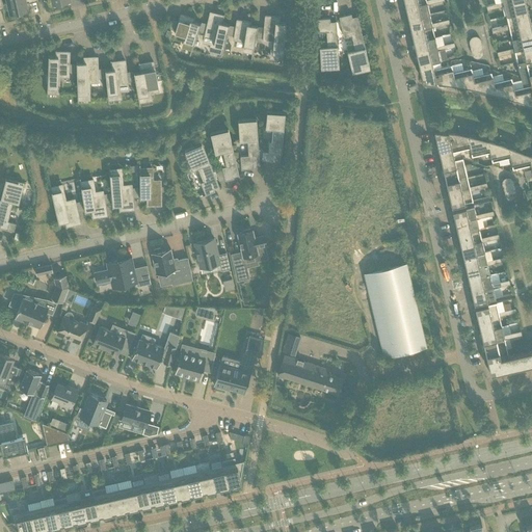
[(6,0),(8,5),(10,14),(12,14),(14,16),(21,15),(20,11),(27,10),(25,3),(28,2),(28,3),(37,1),(36,0),(6,0)]
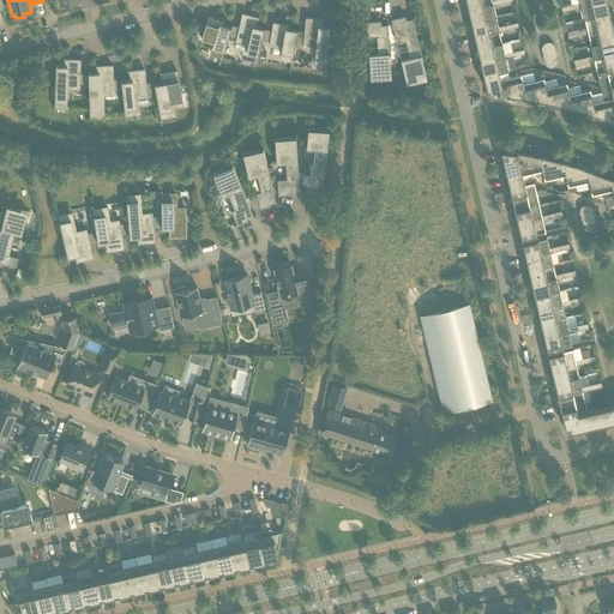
[(468,8),(471,22),(495,16),(493,5),(503,2),(501,0),(493,0),(492,0),(492,2),(468,8)]
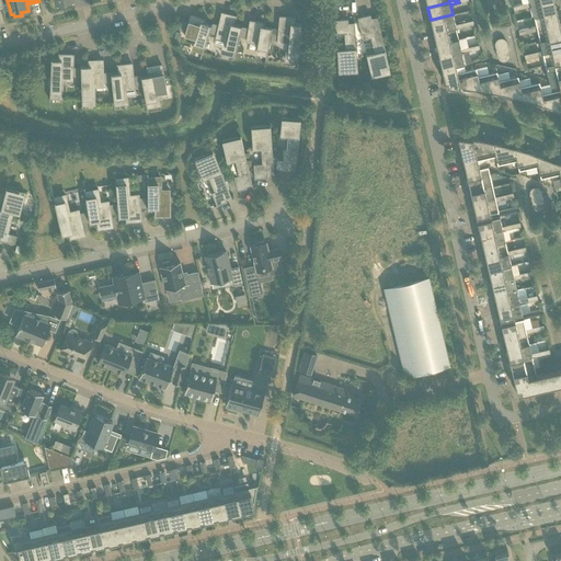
[(534,16),(556,11),(553,0),(549,0),(531,4),(531,7),(534,16)]
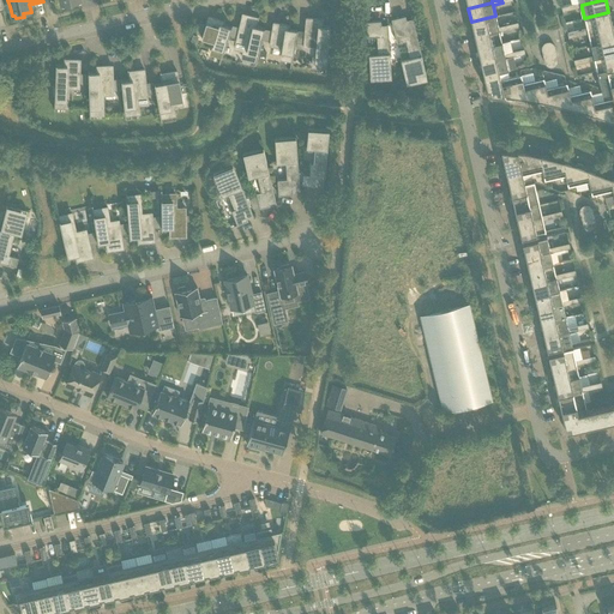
[(588,31),(612,25),(608,12),(584,18),(587,29),(577,31),(578,36),(588,34),(588,31)]
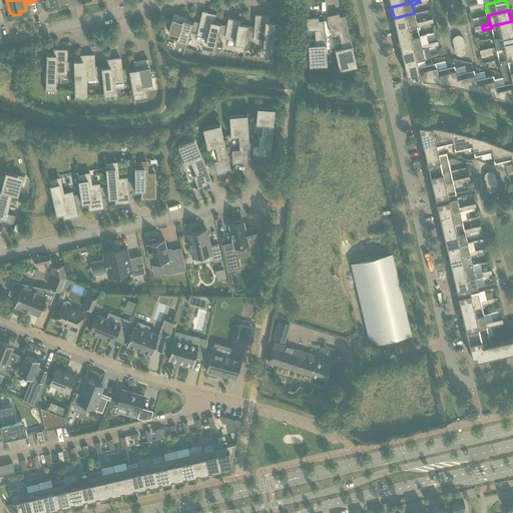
[(201,14),(197,32),(196,33),(197,33),(196,35),(204,37),(201,47),(213,50),(212,54),(213,54),(220,23),(219,23),(219,24),(214,23),(216,14),(215,14),(215,15),(202,12),(201,14)]
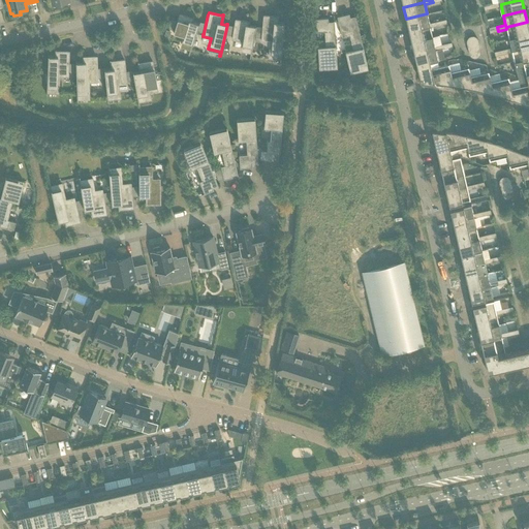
[(345,52),(349,72),(368,68),(355,16),(354,16),(354,17),(350,18),(349,13),(337,17),(341,37),(350,35),(353,50),(345,52)]
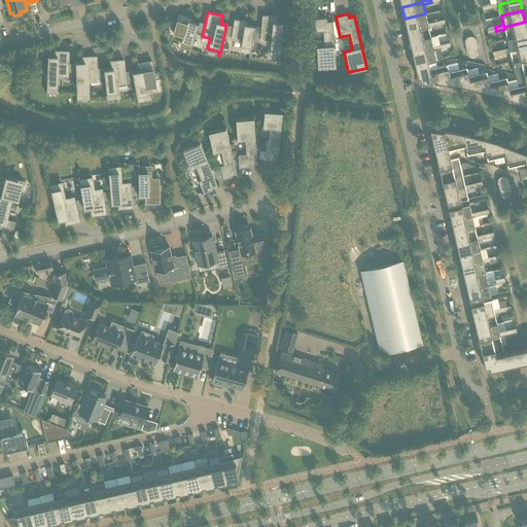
[(405,19),(407,30),(428,26),(427,24),(425,13),(405,19)]
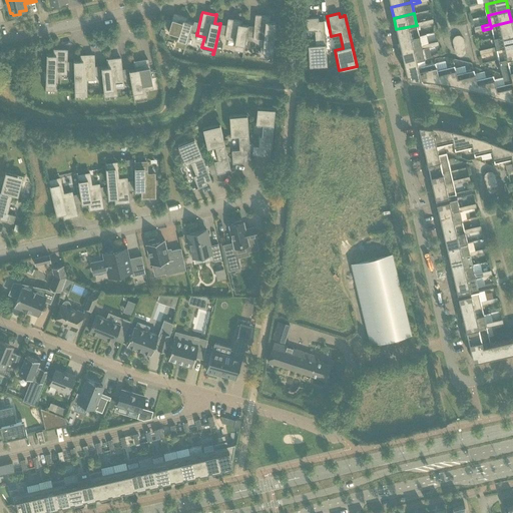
[(172,17),(168,29),(168,30),(168,33),(178,36),(175,43),(184,46),(182,53),(183,53),(192,22),(191,23),(186,22),(187,17),(186,18),(173,14),(173,17),(172,17)]
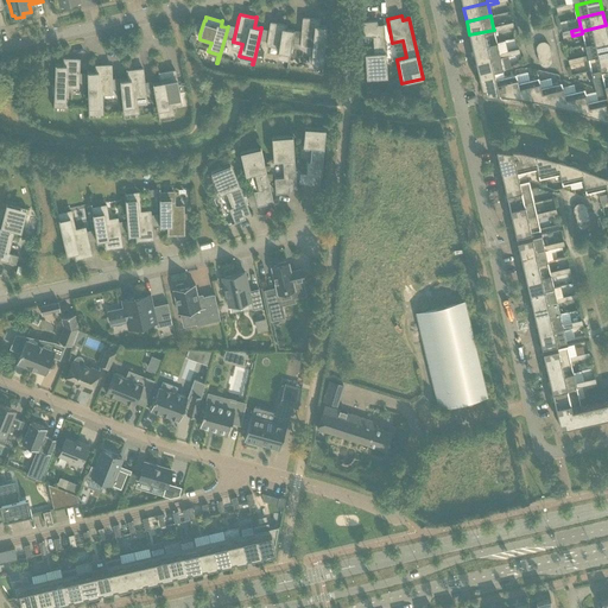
[(302,21),(301,44),(301,46),(312,48),(312,55),(310,55),(309,64),(322,65),(322,70),(327,25),(325,25),(325,27),(318,26),(320,18),(318,18),(318,19),(303,18),(303,21),(302,21)]
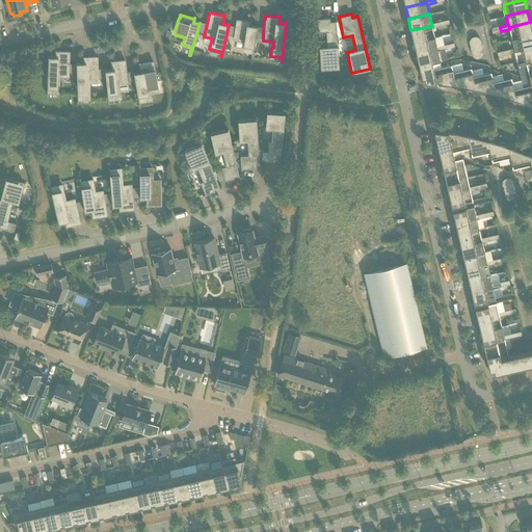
[(235,26),(234,36),(233,37),(234,37),(233,40),(244,42),(243,50),(253,51),(250,58),(251,58),(257,25),(256,26),(250,26),(251,19),(250,19),(250,20),(237,18),(236,21),(236,20),(235,26)]
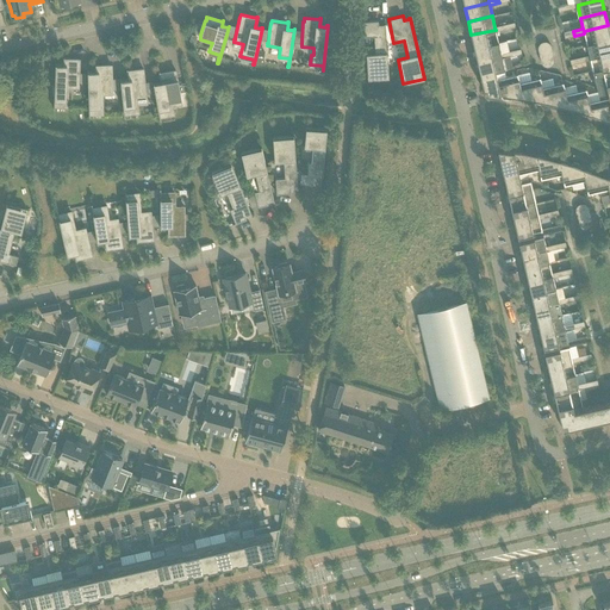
[(366,54),(367,79),(388,78),(385,24),(384,24),(384,25),(379,25),(378,20),(363,22),(365,37),(374,37),(375,54),(366,54)]
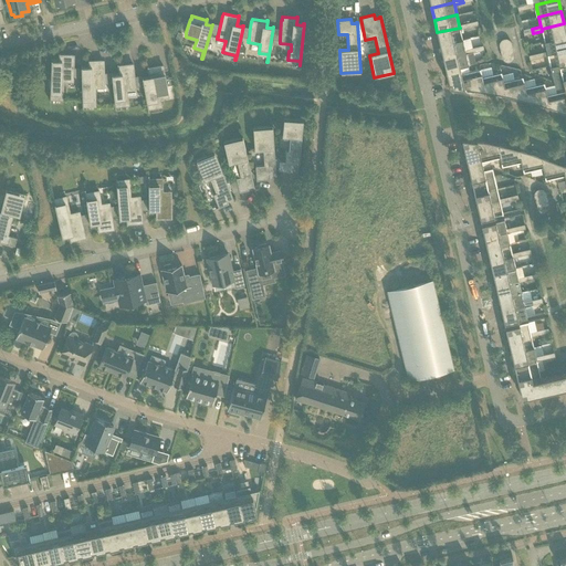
[(437,32),(440,44),(462,40),(460,30),(469,28),(468,23),(459,25),(460,28),(437,32)]
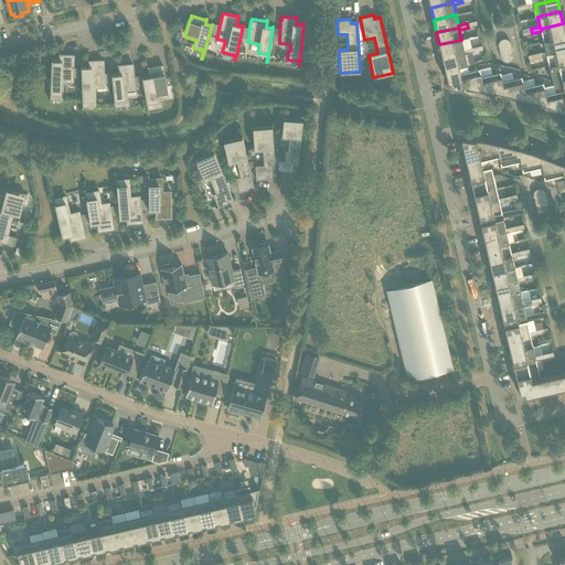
[(543,41),(564,35),(564,32),(563,23),(541,29),(541,31),(543,41)]
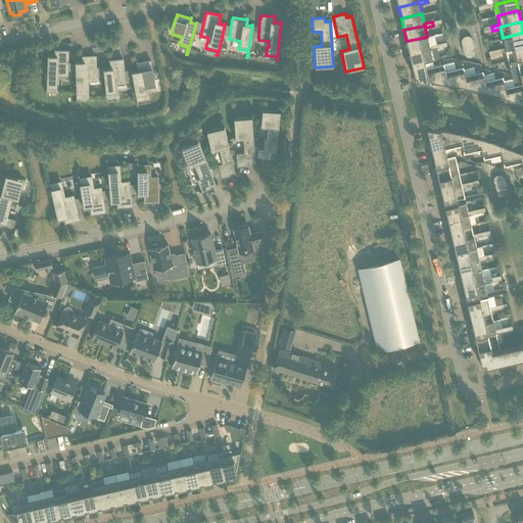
[(497,53),(506,51),(506,49),(522,45),(522,33),(503,38),(505,47),(496,49),(497,53)]
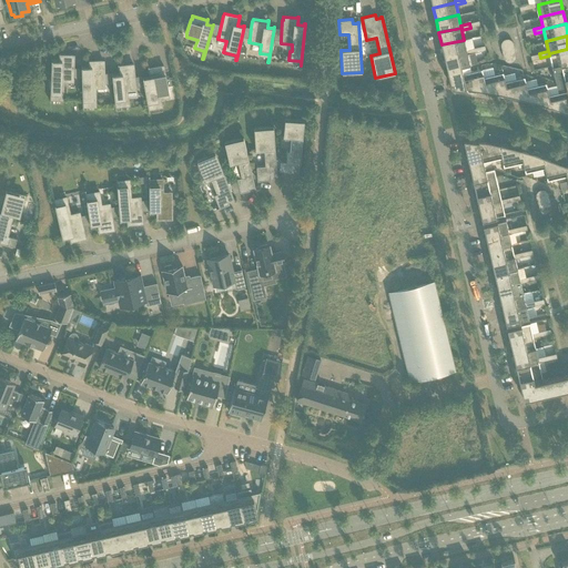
[(464,40),(442,44),(444,57),(467,52),(466,50),(474,48),(472,38),(464,40)]
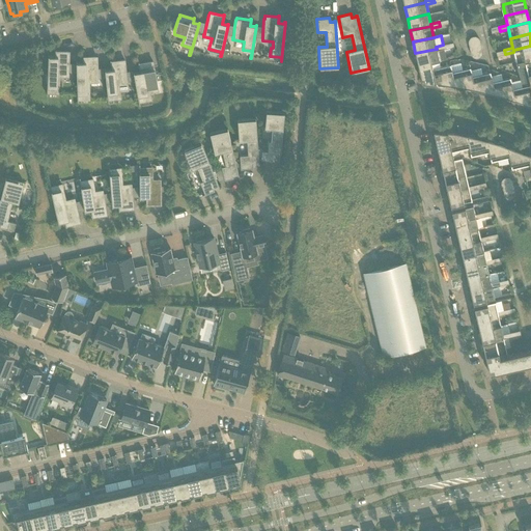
[(437,49),(415,53),(418,65),(430,62),(439,60),(446,58),(444,49),(445,49),(444,45),(443,45),(436,47),(437,49)]
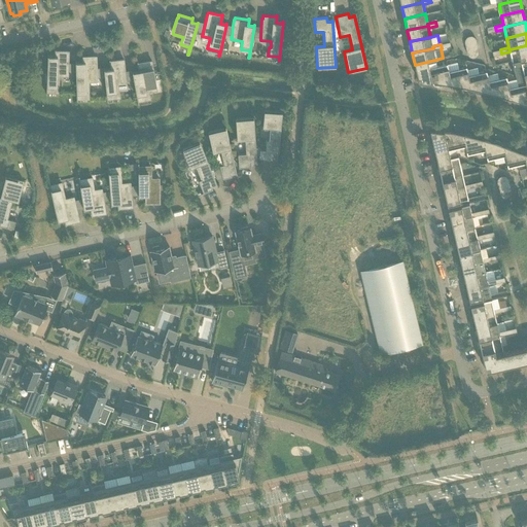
[(510,51),(512,61),(526,58),(526,45),(510,49),(510,51)]
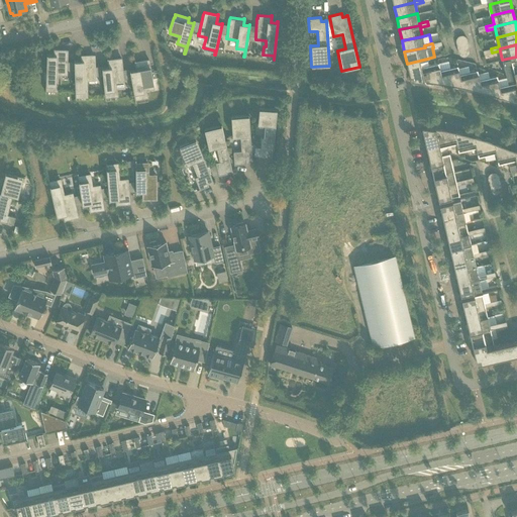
[(67,72),(68,62),(68,54),(68,50),(55,50),(54,48),(53,56),(47,56),(47,55),(46,55),(45,74),(44,74),(44,81),(45,81),(45,93),(46,93),(46,89),(58,89),(58,81),(56,81),(56,75),(67,75),(67,73),(67,72)]
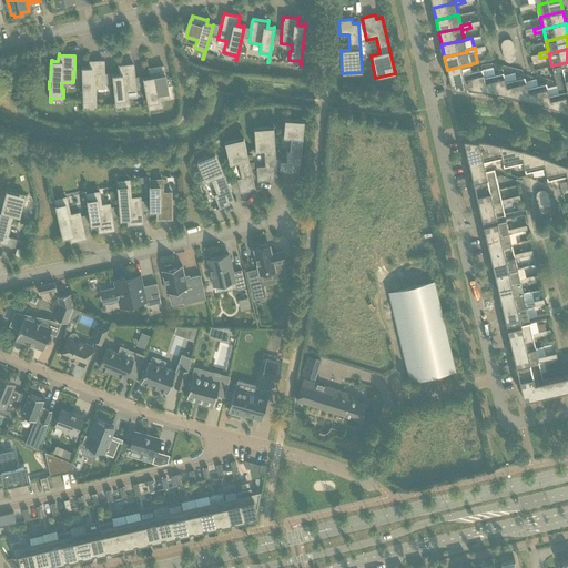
[(104,84),(104,73),(104,64),(103,64),(103,61),(89,61),(89,60),(88,60),(88,68),(82,68),(82,67),(81,67),(82,109),(83,109),(83,104),(95,104),(95,94),(93,94),(93,88),(104,88),(104,84)]
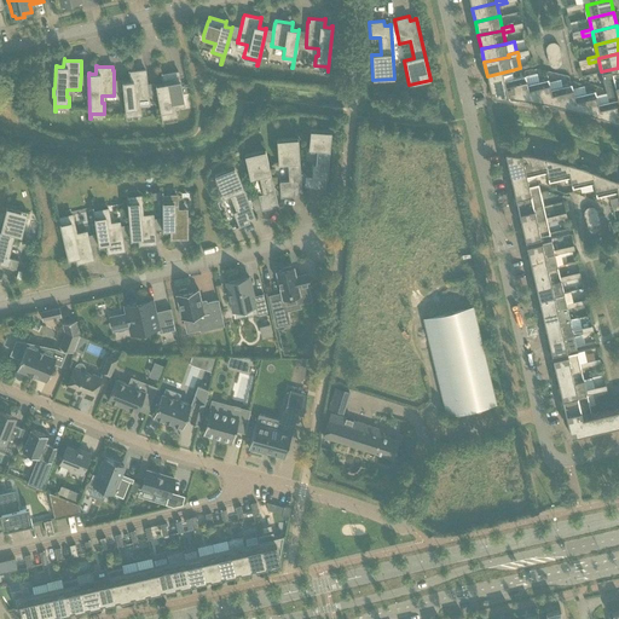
[(617,92),(615,85),(618,84),(618,68),(601,71),(607,96),(617,93),(617,92)]
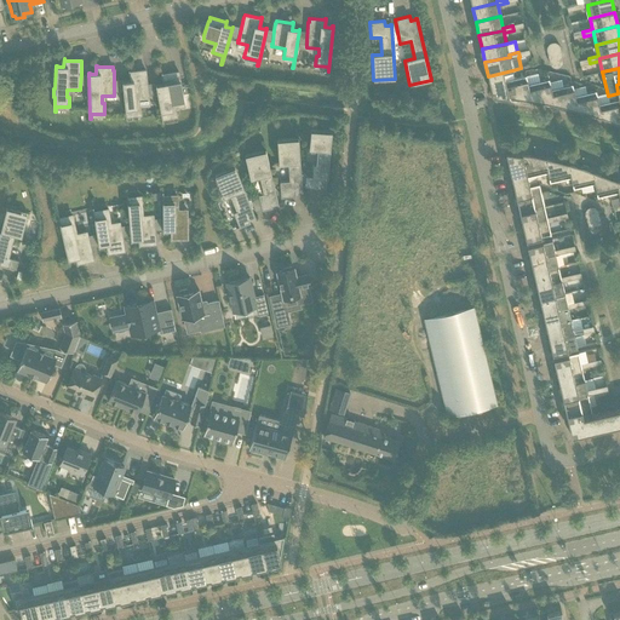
[(149,96),(147,84),(147,74),(145,74),(145,70),(130,72),(130,70),(128,70),(130,82),(124,82),(122,81),(126,120),(127,120),(126,114),(141,113),(139,101),(149,99),(148,96),(149,96)]
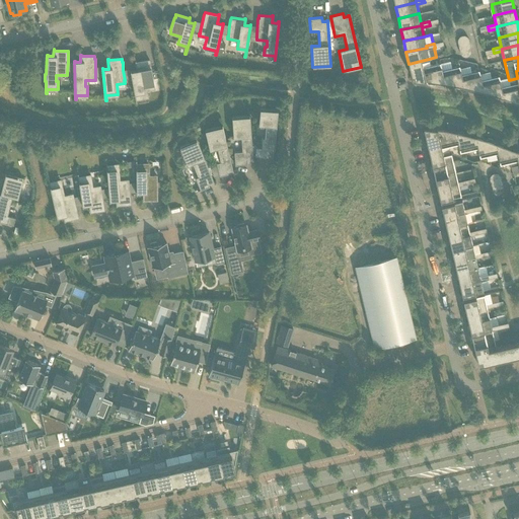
[(153,81),(151,71),(150,63),(149,63),(149,60),(136,63),(136,61),(135,62),(136,71),(131,72),(131,71),(130,71),(136,102),(137,102),(136,98),(148,96),(146,85),(153,84),(153,81)]
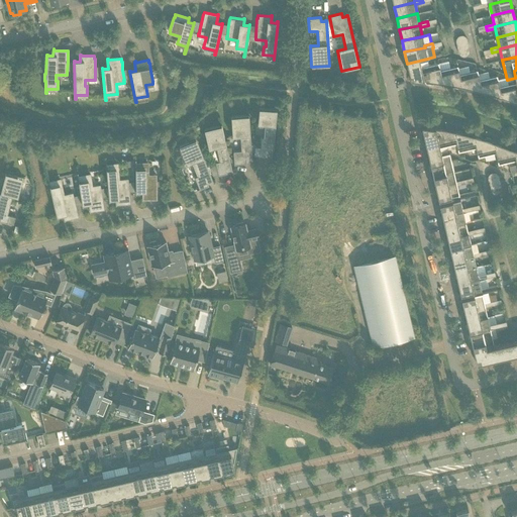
[(410,79),(424,81),(421,67),(419,61),(407,64),(410,79)]
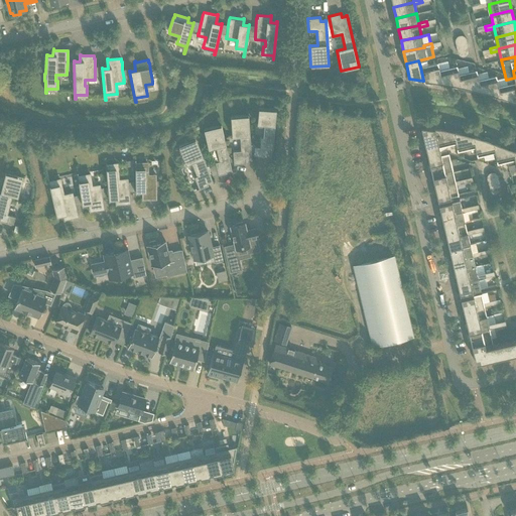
[(437,62),(420,67),(423,81),(425,81),(424,84),(431,84),(432,82),(441,84),(438,70),(437,62)]
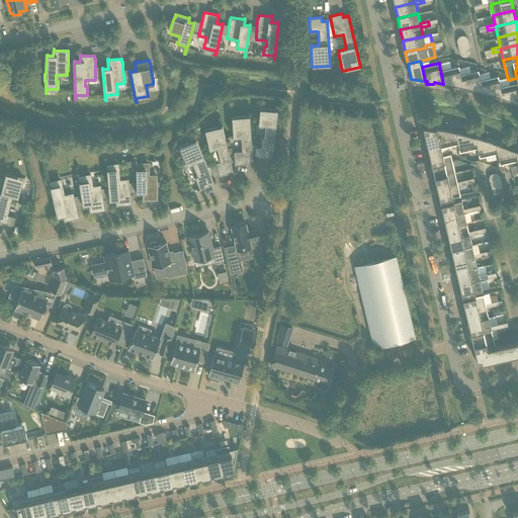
[(452,85),(463,87),(460,75),(458,66),(440,70),(443,84),(445,84),(445,86),(452,87),(452,85)]
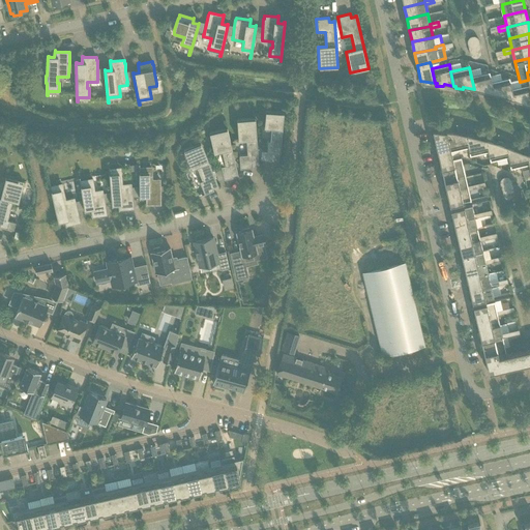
[(471,77),(474,89),(476,89),(475,92),(482,93),(482,91),(494,94),(491,82),(489,72),(475,76),(471,77)]
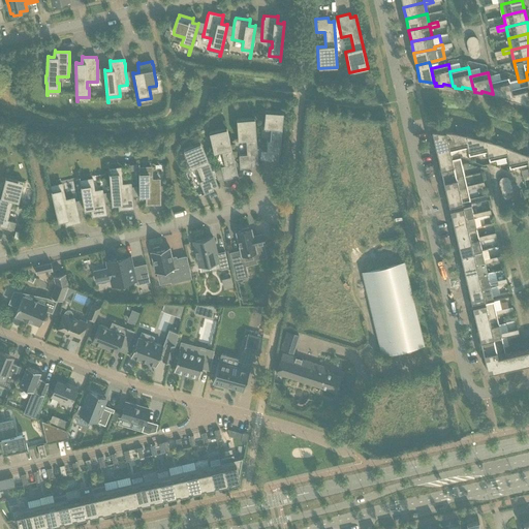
[(491,82),(490,82),(493,94),(495,94),(494,97),(501,98),(502,96),(514,100),(510,89),(508,78),(494,81),(491,82)]
